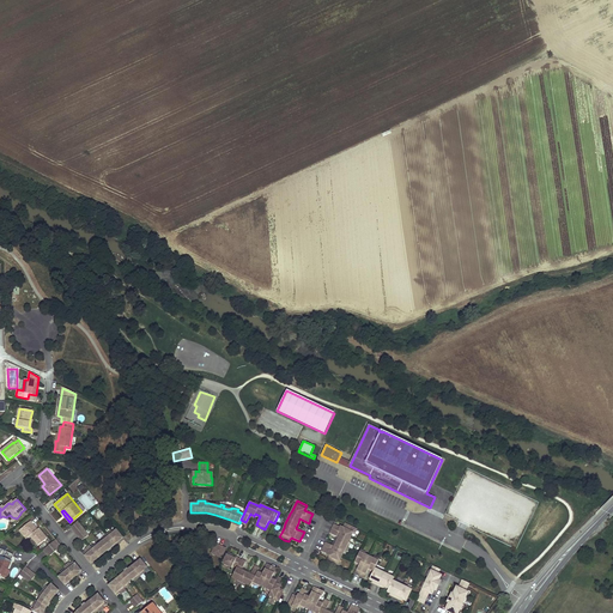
[(31,521),(20,530),(23,535),(25,533),(29,538),(31,536),(38,546),(48,539),(40,529),(37,532),(34,527),(35,526),(31,521)]
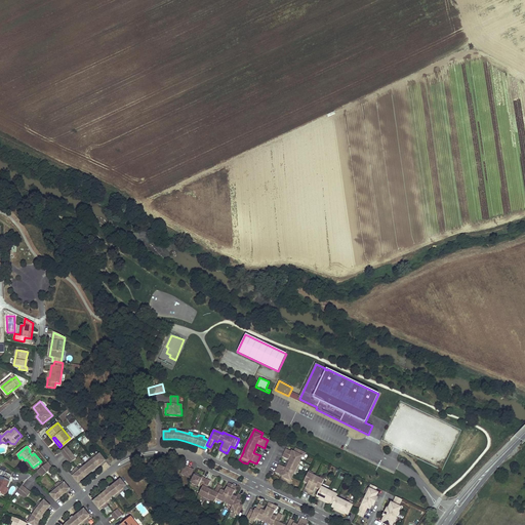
[(61,451),(70,463),(72,461),(76,458),(67,447),(61,451)]
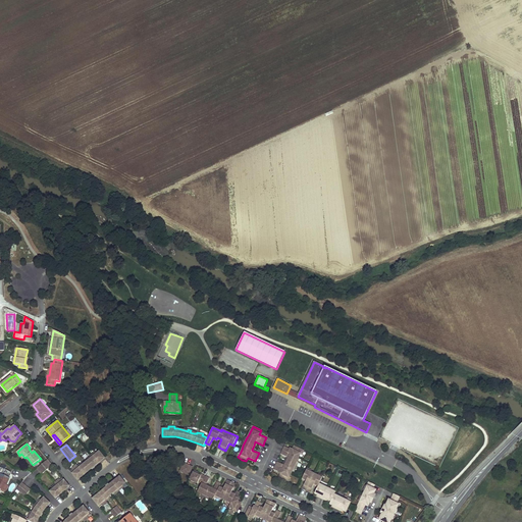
[(303,450),(294,446),(292,450),(284,447),(281,454),(286,457),(289,458),(286,461),(284,466),(282,465),(277,462),(273,470),(280,473),(279,477),(282,479),(288,481),(290,477),(293,469),(295,465),(297,461),(301,454),(303,450)]
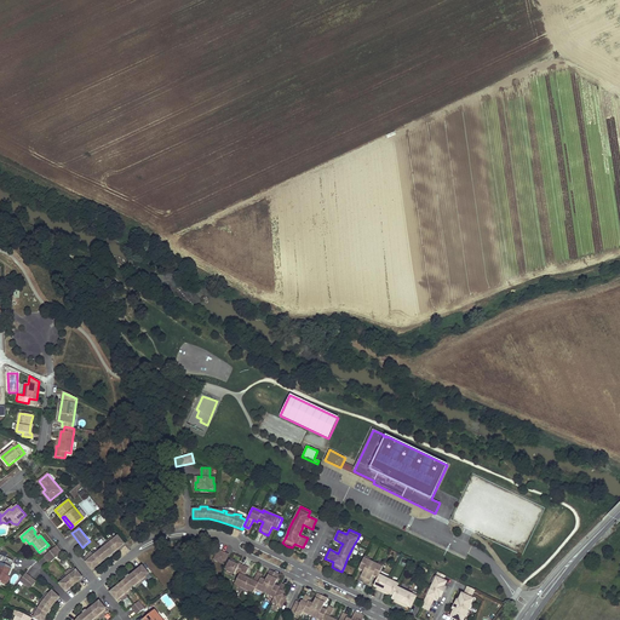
[(84,561),(91,568),(98,562),(99,564),(108,557),(116,551),(125,544),(124,544),(118,537),(115,538),(113,540),(110,539),(108,541),(105,544),(107,545),(104,547),(102,550),(99,551),(96,554),(95,552),(92,554),(91,552),(89,555),(90,556),(87,558),(84,561)]
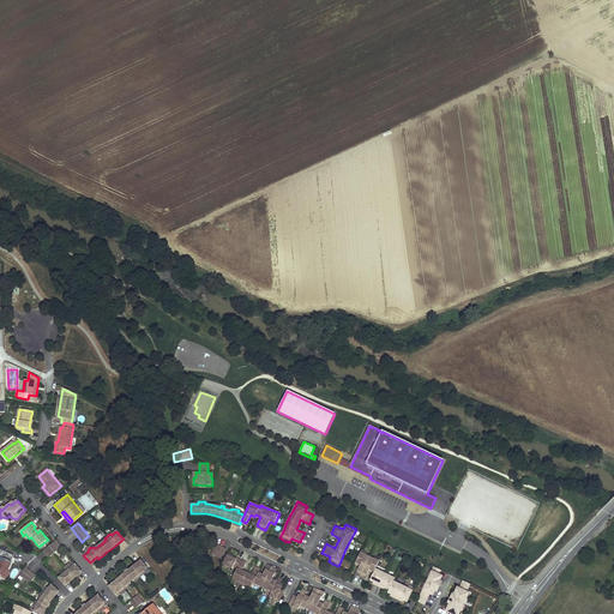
[(55,541),(43,551),(49,558),(61,548),(55,541)]
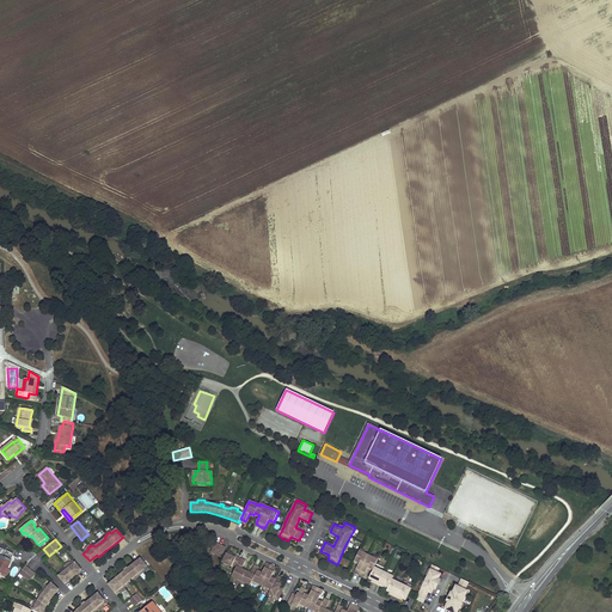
[(212,551),(221,556),(225,550),(225,546),(216,542),(212,551)]
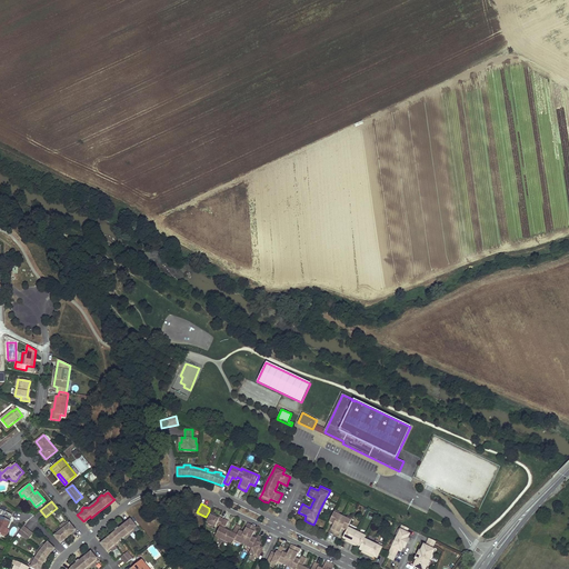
[(0,533),(2,535),(5,528),(7,529),(8,529),(11,521),(10,520),(13,515),(6,511),(2,510),(1,509),(0,510),(0,533)]
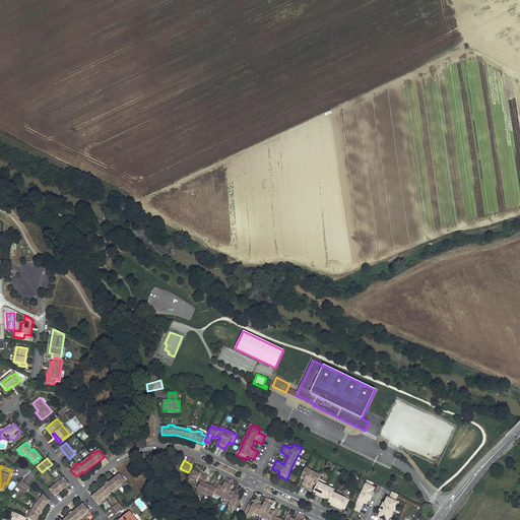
[(240,493),(236,491),(235,492),(235,494),(231,492),(232,490),(234,484),(230,482),(226,480),(223,486),(222,488),(218,485),(219,484),(220,482),(216,480),(213,485),(212,488),(209,485),(205,483),(206,481),(208,476),(204,474),(201,472),(200,474),(197,472),(198,471),(194,468),(189,477),(193,479),(197,481),(198,479),(201,480),(197,490),(201,492),(205,494),(208,496),(212,498),(213,496),(214,494),(218,496),(222,498),(226,500),(230,502),(230,504),(228,506),(232,508),(236,510),(240,502),(237,500),(240,493)]
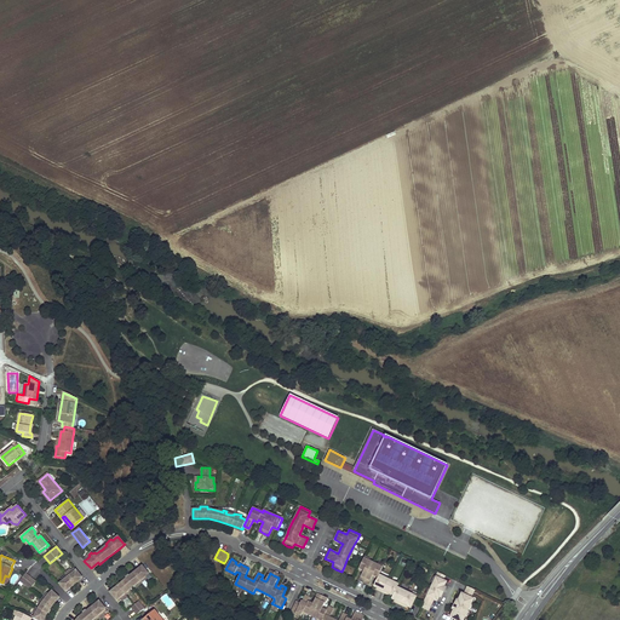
[(373,575),(378,578),(379,575),(383,567),(378,564),(368,561),(363,558),(359,568),(363,570),(362,573),(360,579),(365,581),(368,584),(372,578),(373,575)]
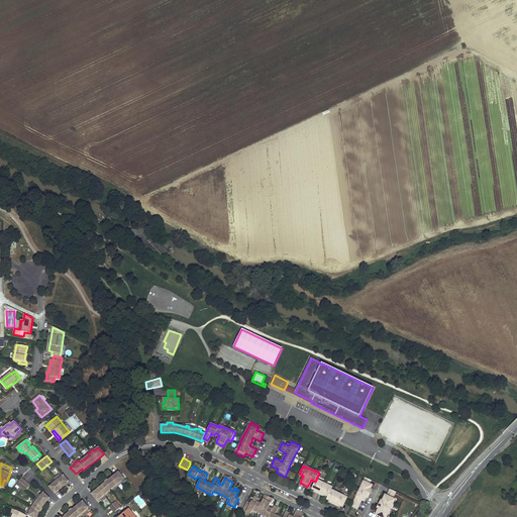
[(124,479),(118,472),(112,478),(105,483),(98,489),(99,490),(93,496),(98,502),(101,500),(103,498),(104,500),(106,498),(105,497),(107,495),(106,493),(108,492),(110,490),(113,488),(115,486),(116,488),(118,486),(120,484),(119,483),(121,481),(124,479)]
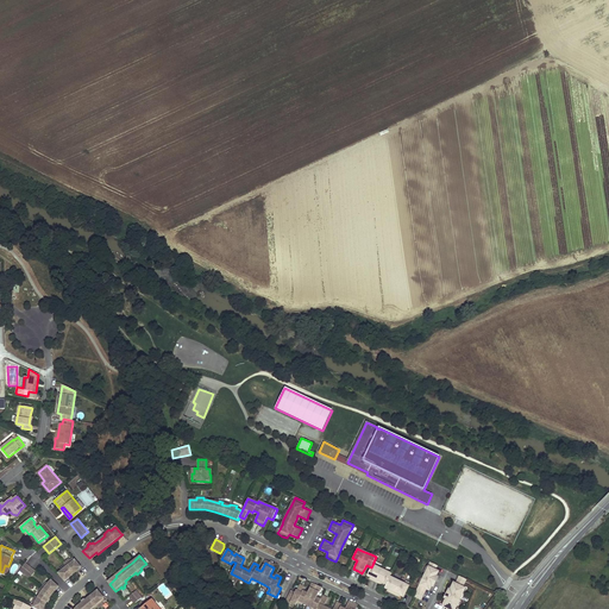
[(61,571),(58,573),(64,582),(74,575),(71,572),(80,566),(73,558),(70,560),(68,563),(67,560),(64,563),(66,565),(62,567),(63,570),(61,571)]
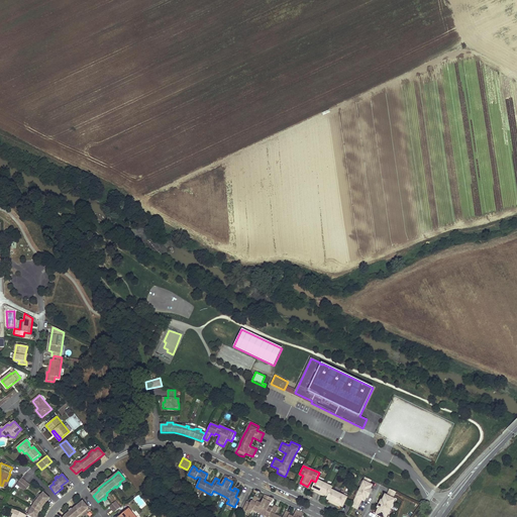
[(351,506),(350,507),(356,510),(362,501),(364,502),(366,498),(370,489),(372,485),(370,484),(371,480),(365,477),(358,490),(351,506)]
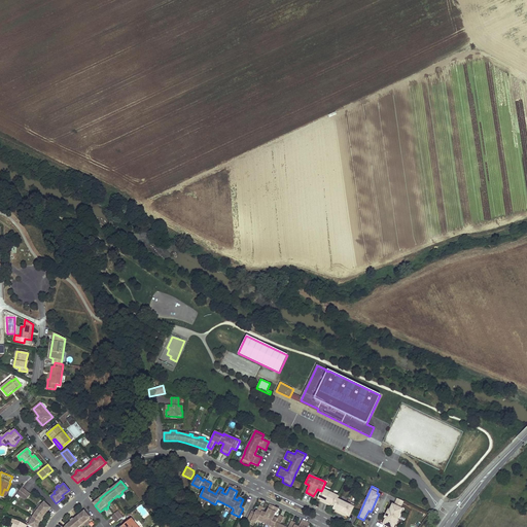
[(21,488),(16,494),(26,501),(30,495),(21,488)]
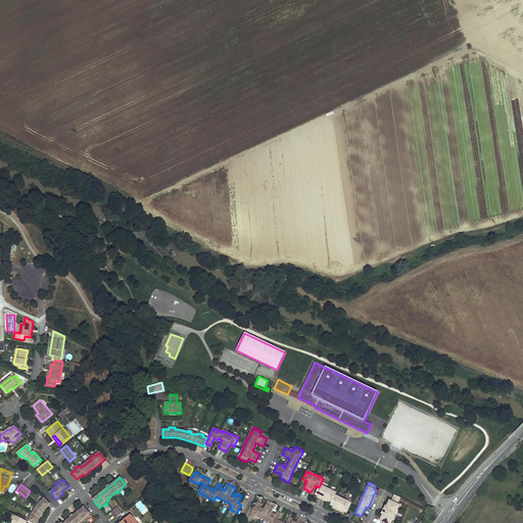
[(336,492),(320,485),(319,487),(318,489),(315,494),(318,496),(320,497),(320,498),(326,502),(326,501),(329,502),(331,503),(330,506),(333,507),(335,508),(334,509),(340,512),(341,511),(343,512),(346,513),(351,503),(335,495),(336,492)]
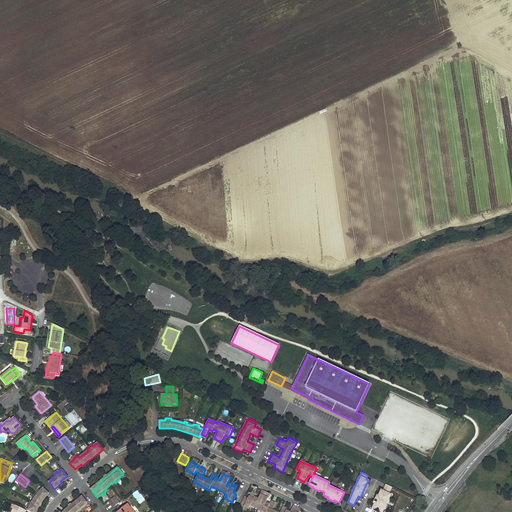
[(375,511),(383,511),(392,495),(389,494),(393,487),(386,484),(383,491),(381,490),(379,495),(374,504),(372,510),(375,511)]
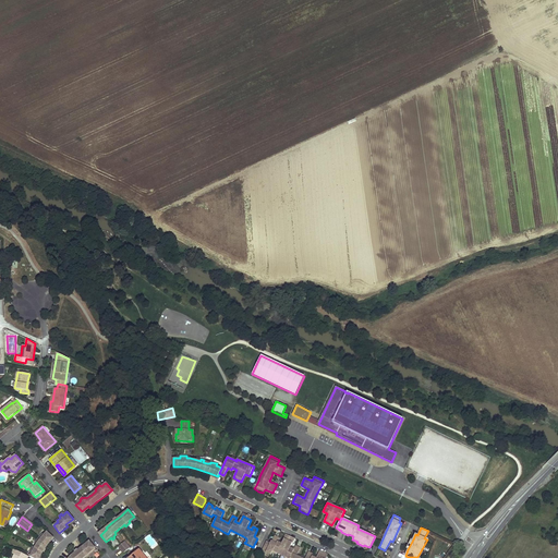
[(53,538),(47,532),(45,535),(44,536),(43,537),(40,536),(39,538),(37,541),(38,542),(37,544),(36,545),(35,547),(33,546),(32,549),(33,550),(33,552),(32,554),(31,557),(33,557),(39,557),(40,556),(45,548),(50,542),(53,538)]
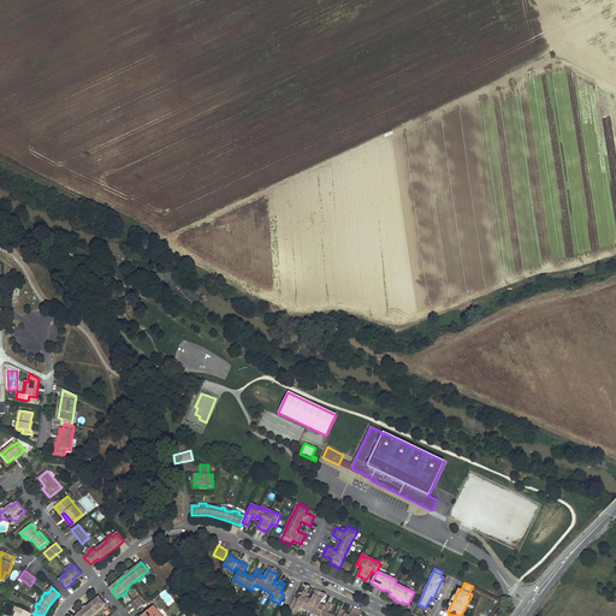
[(169,605),(175,600),(165,591),(160,596),(169,605)]
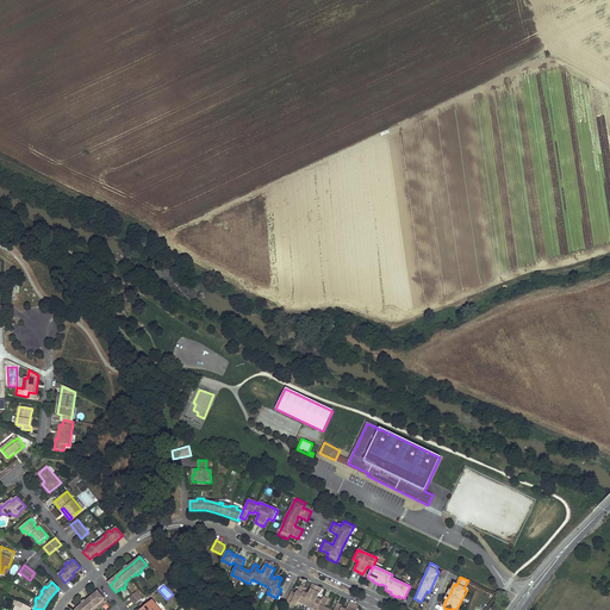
[(356,609),(358,608),(354,605),(349,603),(346,609),(344,609),(342,609),(340,609),(341,608),(341,607),(336,604),(332,609),(325,609),(323,609),(324,607),(328,601),(323,598),(322,601),(321,603),(316,601),(317,598),(319,592),(315,590),(311,587),(307,595),(306,596),(302,593),(303,592),(304,590),(299,587),(296,596),(291,593),(286,604),(291,605),(296,608),(297,605),(297,604),(302,607),(310,609),(356,609)]
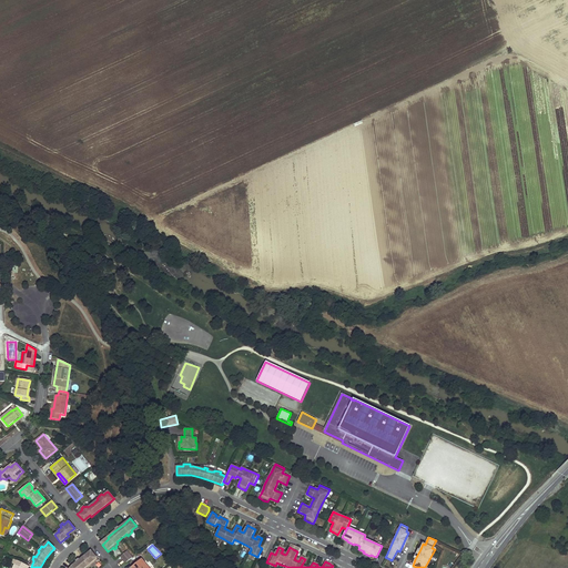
[(120,557),(125,564),(131,558),(127,551),(120,557)]
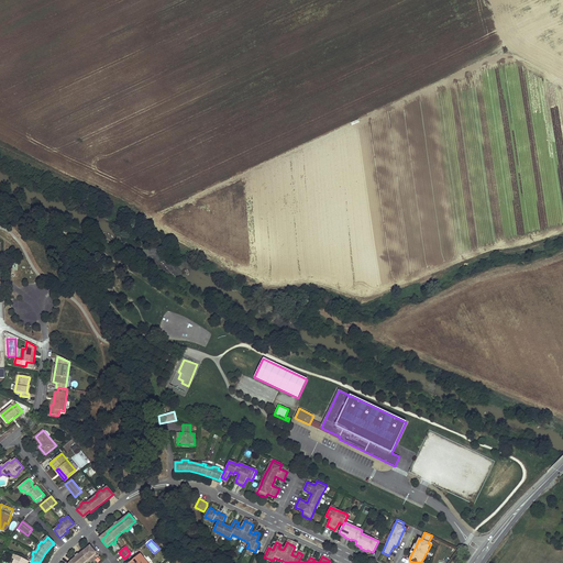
[(84,553),(83,552),(72,561),(69,562),(84,562),(86,561),(87,562),(89,561),(91,562),(94,561),(92,559),(95,556),(97,554),(91,548),(84,553)]
